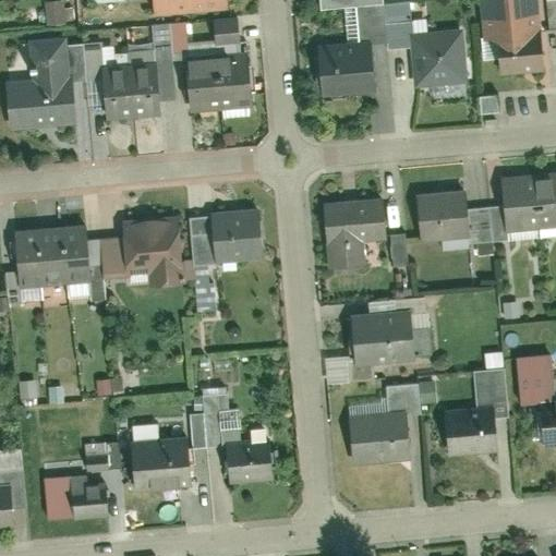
[(48,0),(49,21),(60,20),(59,0),(48,0)]
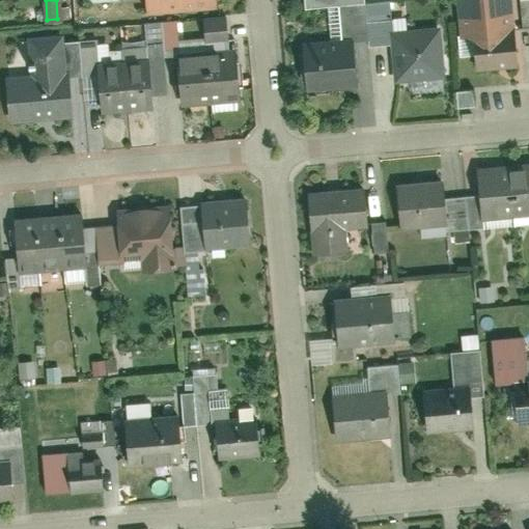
[(220,9),(218,0),(144,0),(146,16),(220,9)]
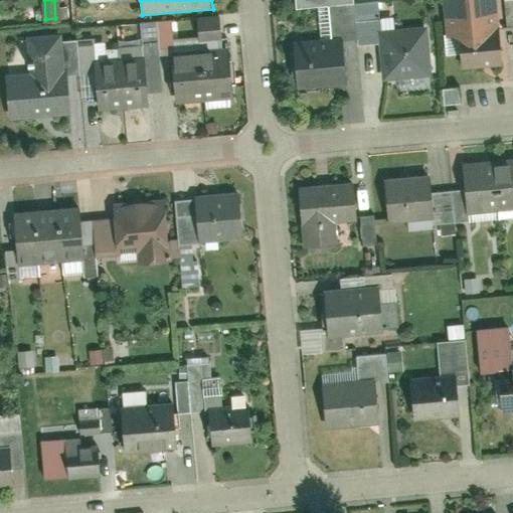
[(442,0),(446,41),(457,40),(498,36),(494,0),(442,0)]
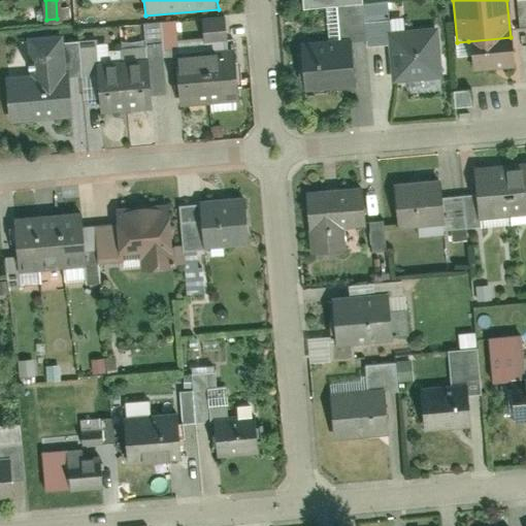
[(228,13),(210,14),(210,25),(229,24),(228,13)]
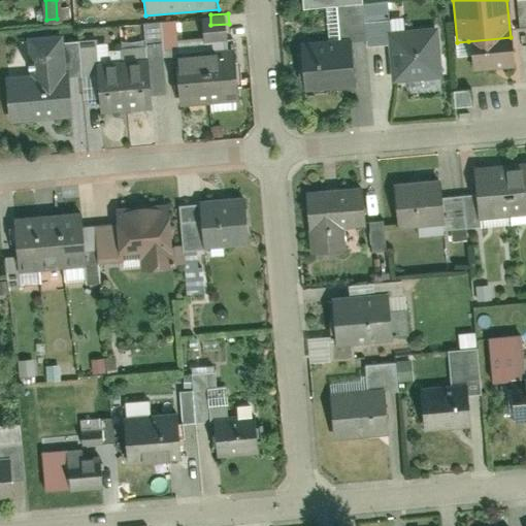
[(183,50),(183,51),(203,48),(203,45),(232,43),(230,25),(206,27),(207,35),(165,38),(166,51),(183,50)]
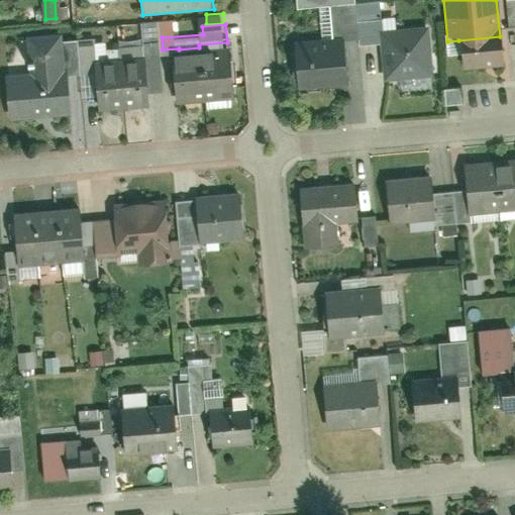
[(373,31),(378,83),(433,79),(428,26),(373,31)]
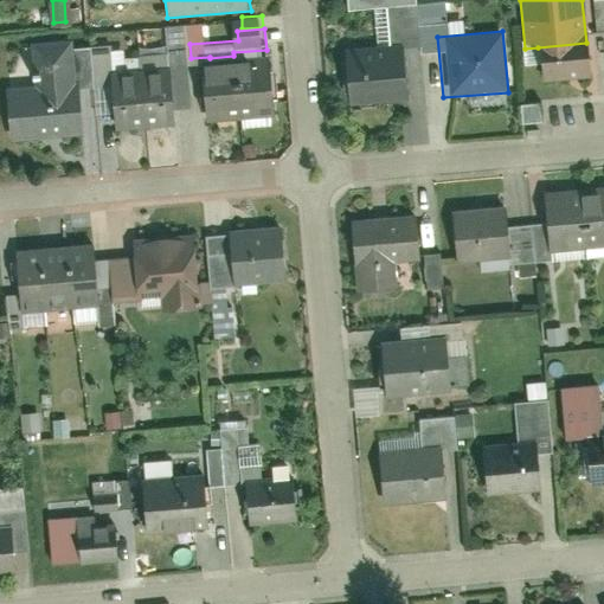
[(341,42),(347,107),(418,100),(412,36),(341,42)]
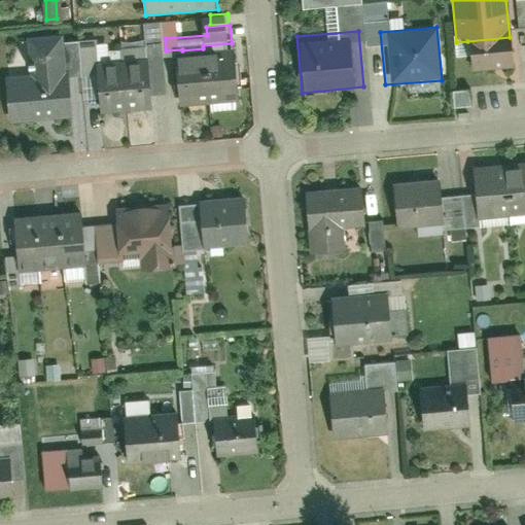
[(66,72),(63,36),(27,39),(31,75),(5,77),(9,120),(72,115),(69,72),(66,72)]
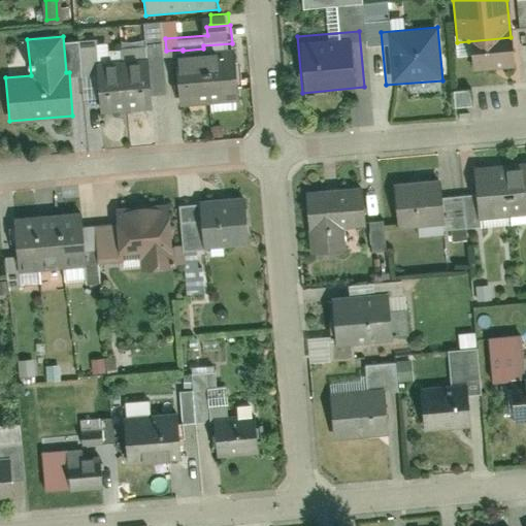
[(468,41),(471,72),(514,69),(511,37),(468,41)]
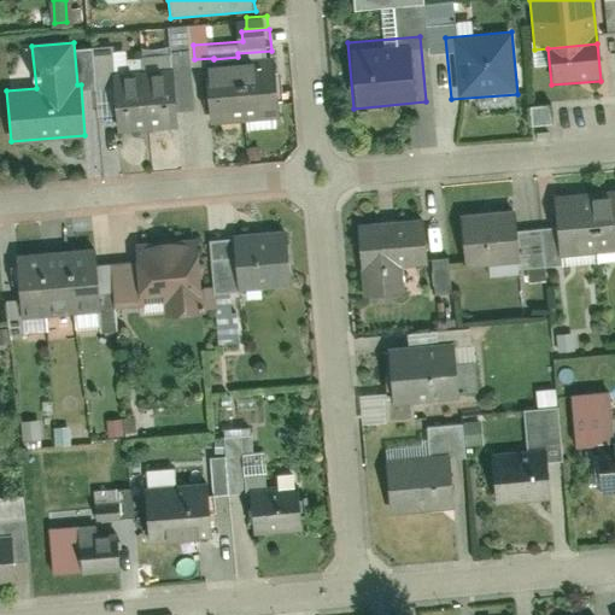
[(280,119),(274,59),(240,63),(245,122),(280,119)]
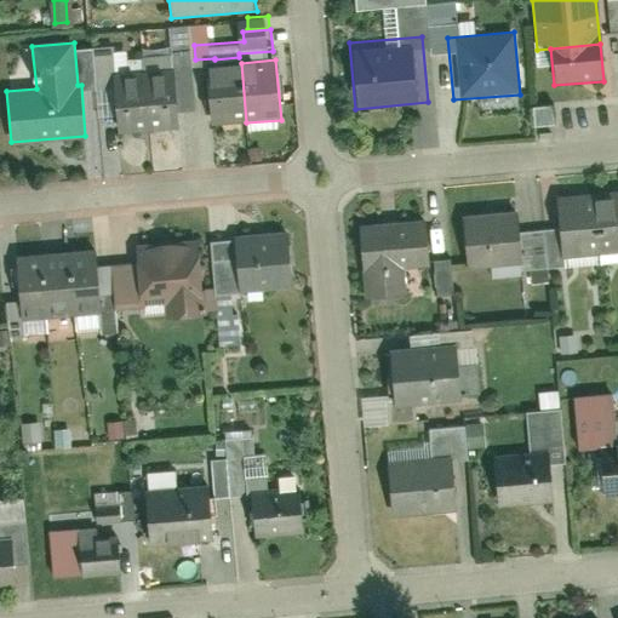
[(246,122),(241,63),(206,66),(211,126),(246,122)]
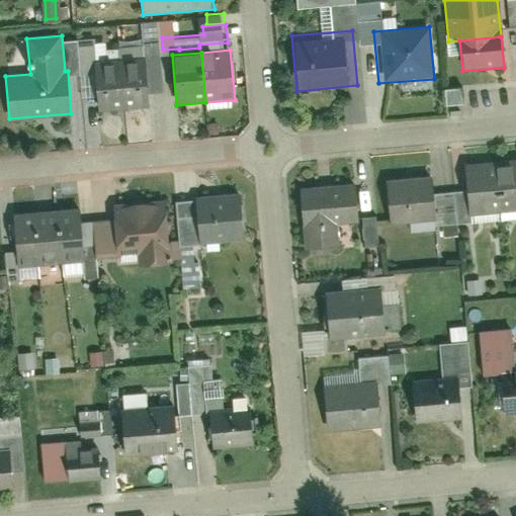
[(148,105),(144,61),(119,63),(123,107),(148,105)]
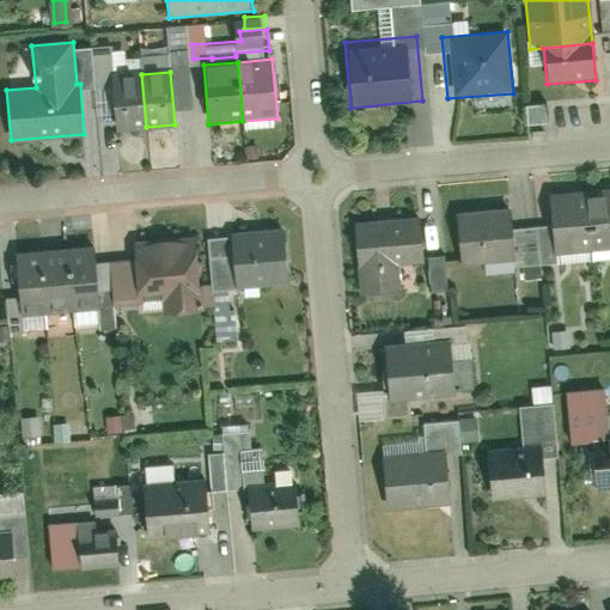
[(146,127),(141,74),(111,77),(116,130),(146,127)]
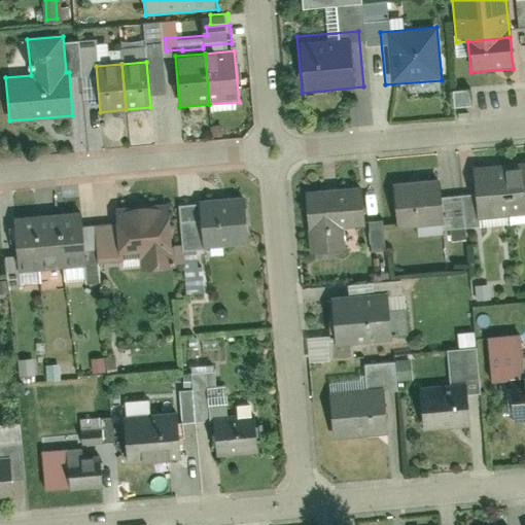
[(524,215),(524,161),(505,163),(511,217),(524,215)]
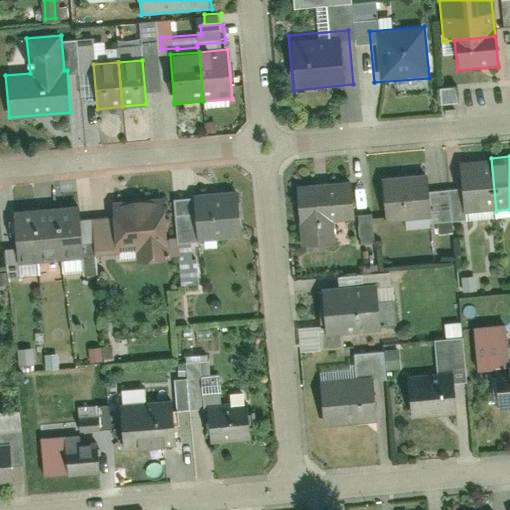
[(496,211),(491,158),(460,161),(465,214),(496,211)]
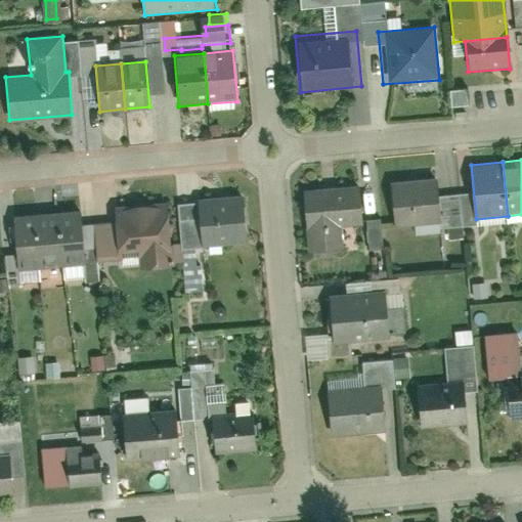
[(441,225),(437,173),(390,177),(394,229),(441,225)]
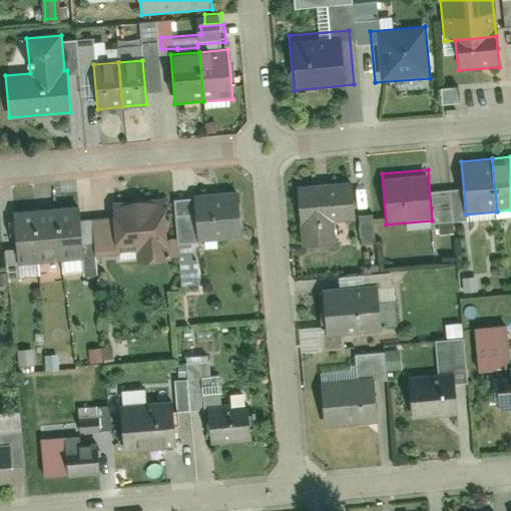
[(356,220),(352,176),(296,181),(302,248),(336,245),(334,222),(356,220)]
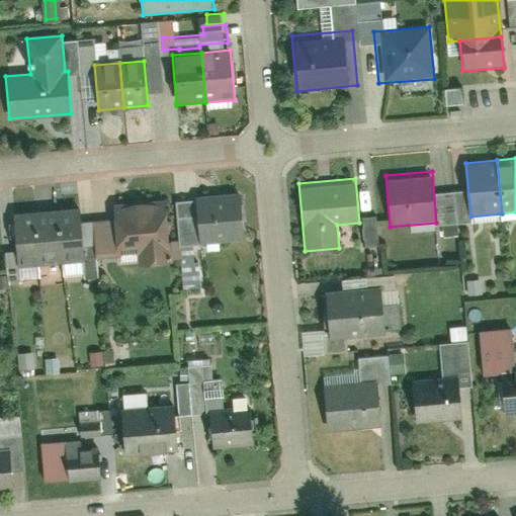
[(247,240),(242,189),(193,193),(198,244),(247,240)]
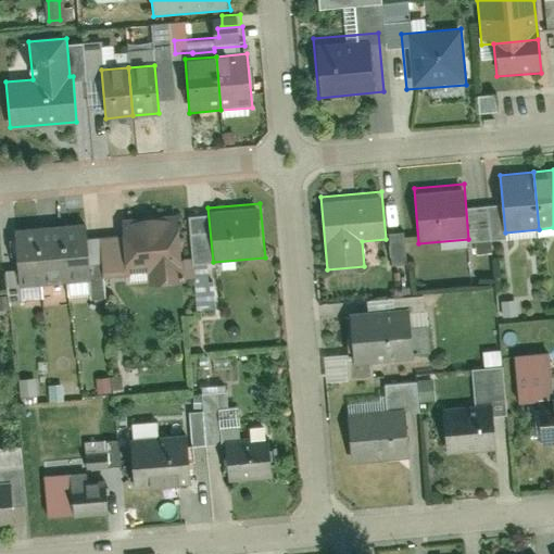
[(179,264),(175,216),(122,222),(126,268),(148,266),(150,288),(175,286),(173,264),(179,264)]
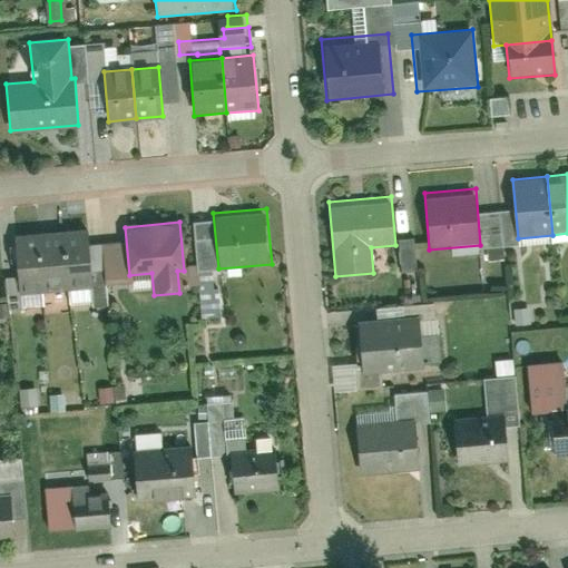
[(92,289),(87,225),(61,227),(68,291),(92,289)]
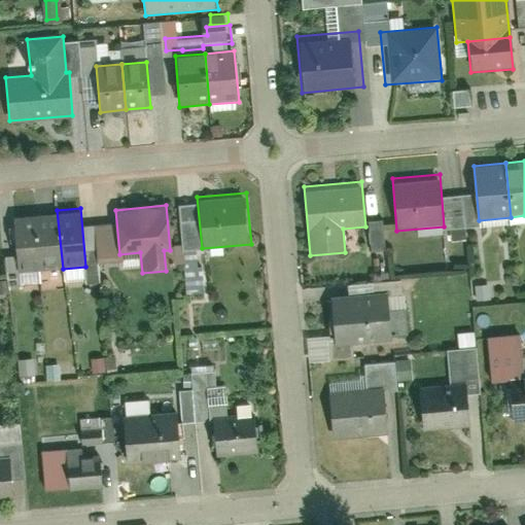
[(63,269),(57,210),(34,212),(39,271),(63,269)]
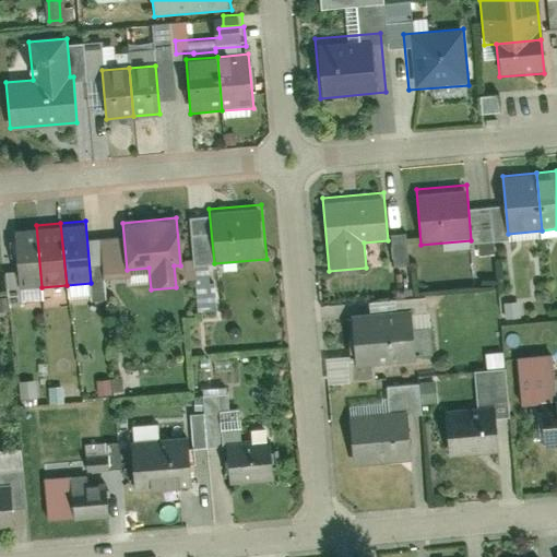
[(42,287),(36,225),(12,227),(18,289),(42,287)]
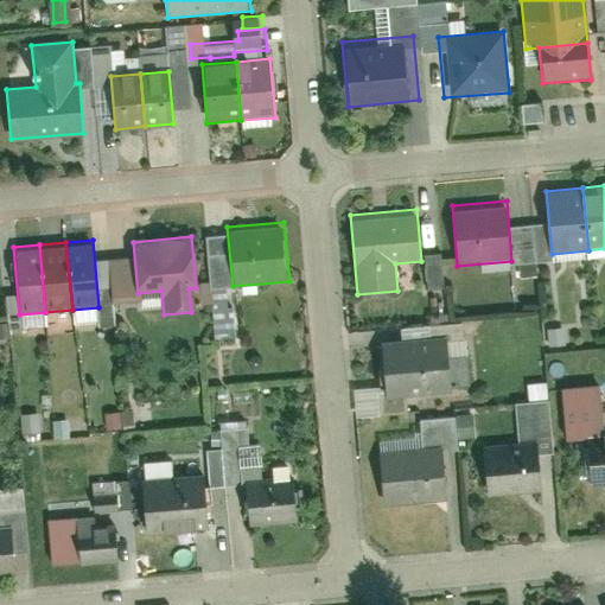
[(447,285),(445,250),(430,250),(432,285),(447,285)]
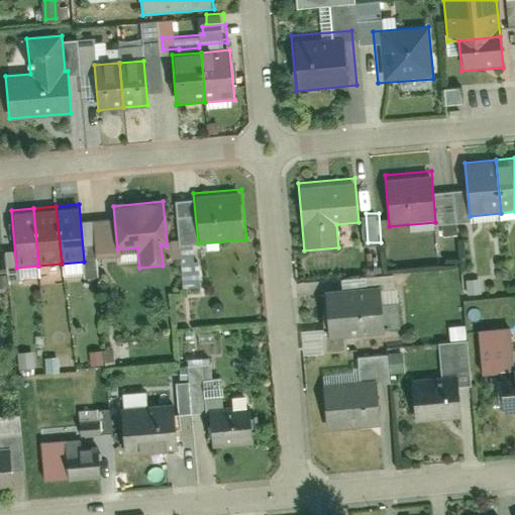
[(381,288),(323,293),(327,341),(385,336),(381,288)]
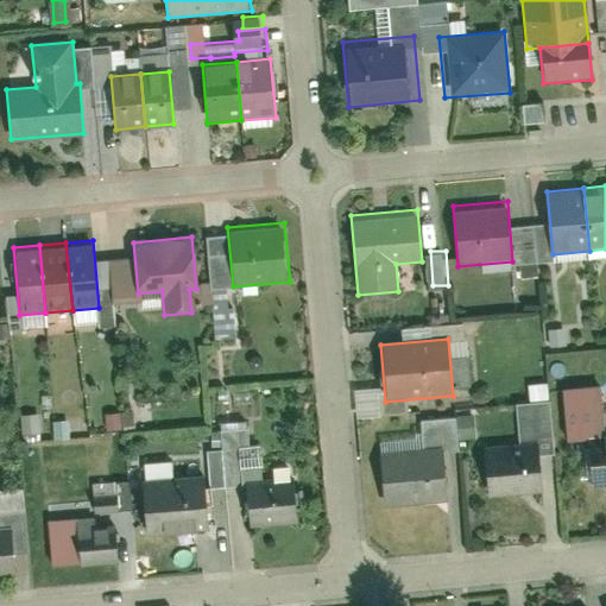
[(383,384),(359,385),(360,414),(384,412),(383,384)]
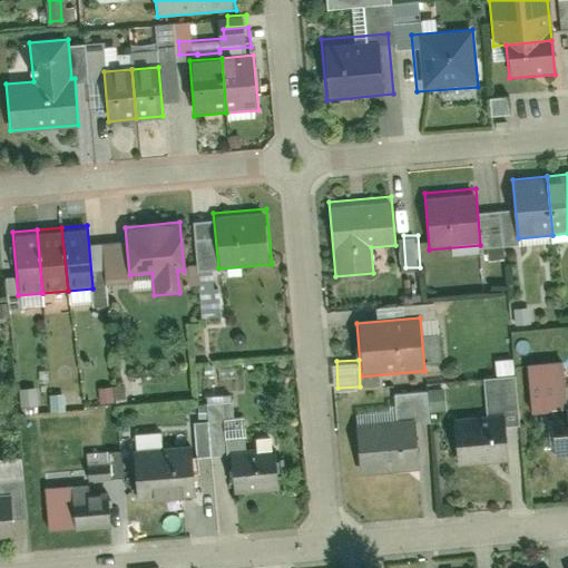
[(567,404),(551,407),(556,457),(567,456),(567,404)]
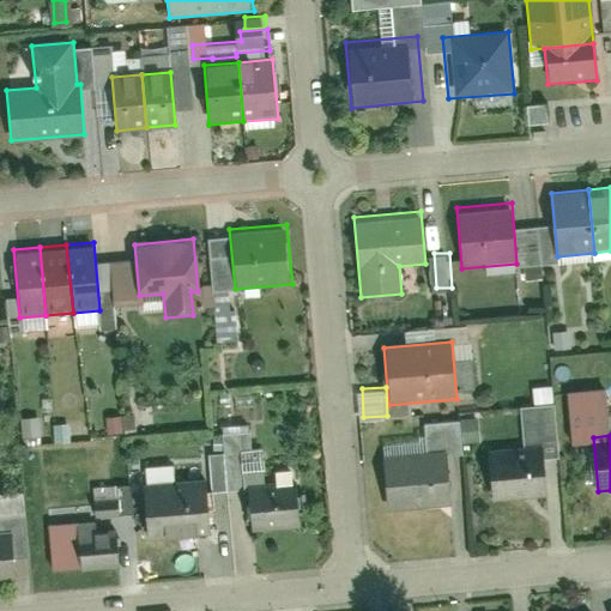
[(489,452),(492,500),(545,495),(542,447),(489,452)]
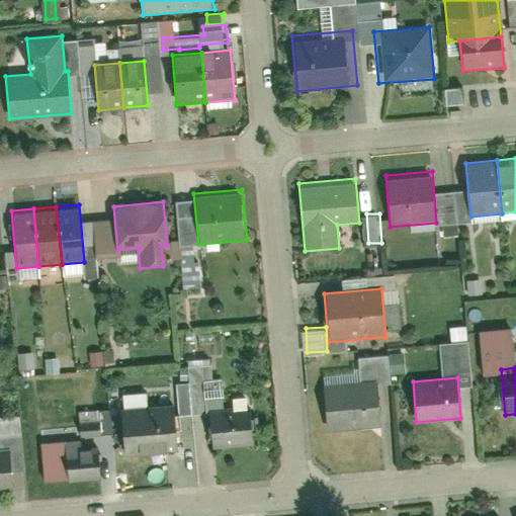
[(325,383),(328,429),(380,424),(376,378),(325,383)]
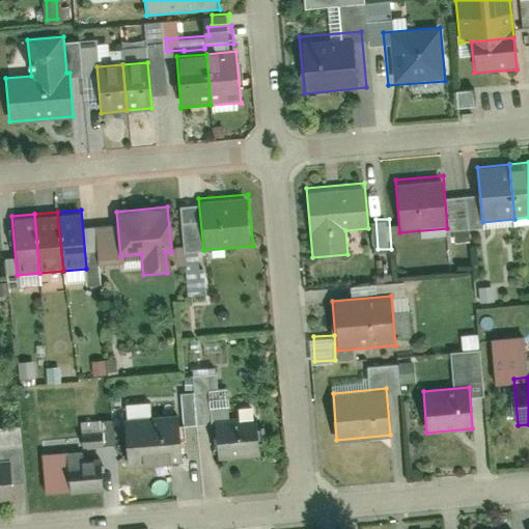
[(123,420),(128,467),(181,463),(176,415),(123,420)]
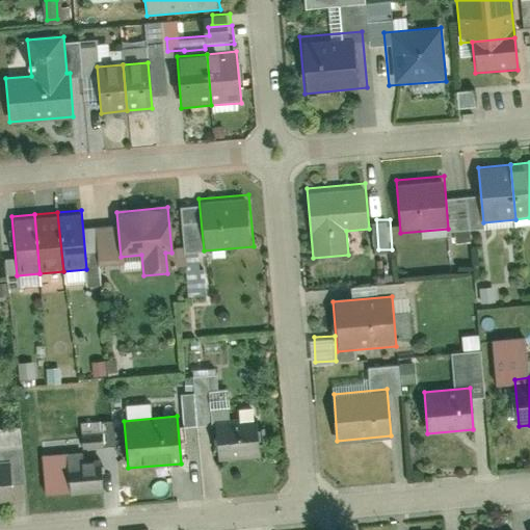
[(217,422),(220,460),(262,456),(258,419),(217,422)]
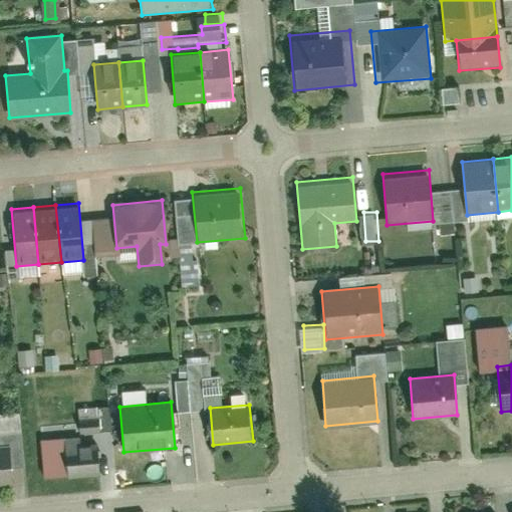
[(41,444),(44,480),(98,475),(95,439),(41,444)]
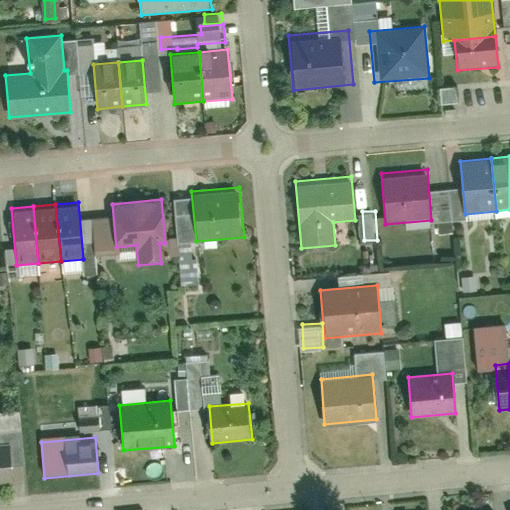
[(0,484),(11,483),(8,447),(0,448),(0,484)]
